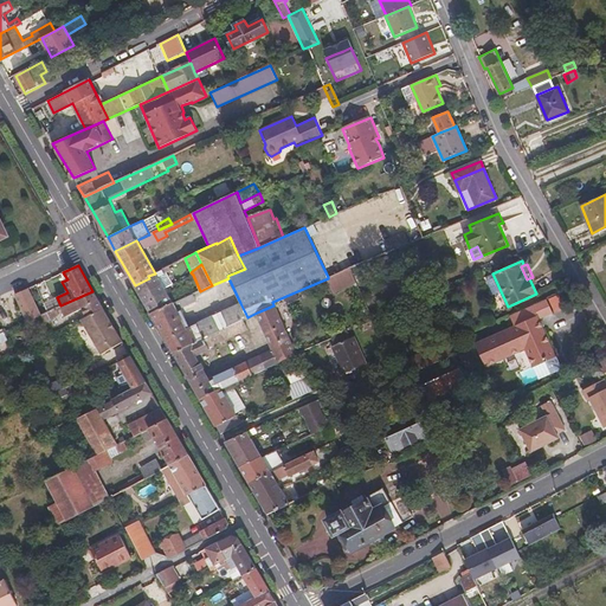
[(171,285),(163,274),(172,270),(169,266),(155,274),(148,276),(149,278),(135,285),(143,298),(165,288),(171,285)]
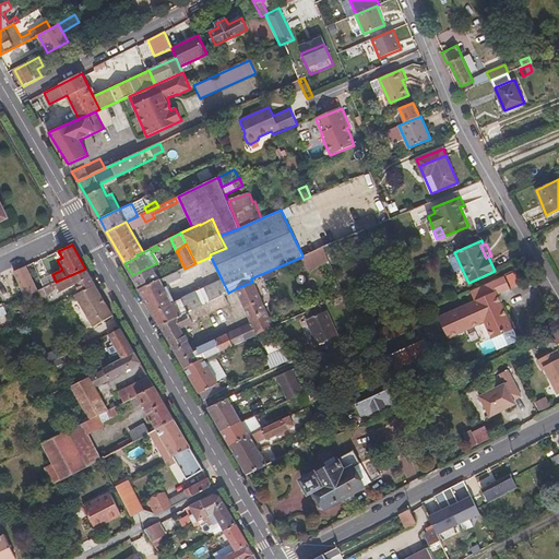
[(462,286),(468,283),(454,252),(445,257),(454,278),(458,277),(462,286)]
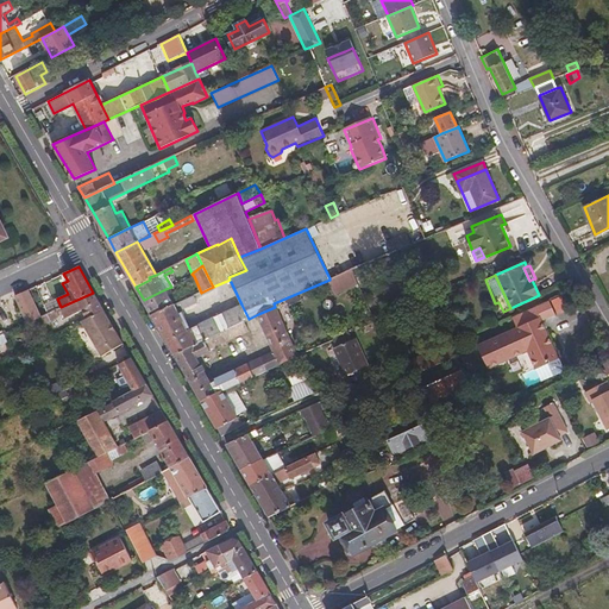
[(16,295),(29,322),(43,316),(38,308),(30,289),(16,295)]
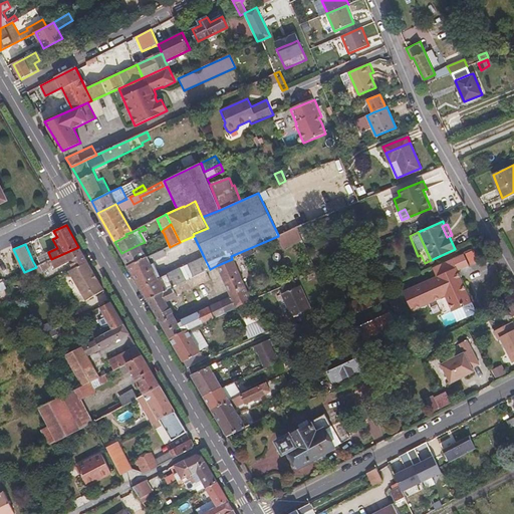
[(148,257),(140,244),(121,253),(129,266),(148,257)]
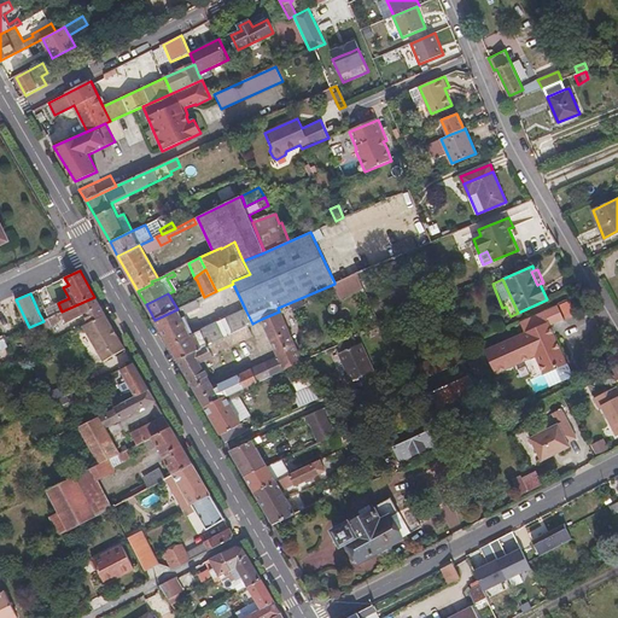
[(62,312),(60,313),(66,324),(85,314),(89,322),(105,315),(94,297),(62,312)]
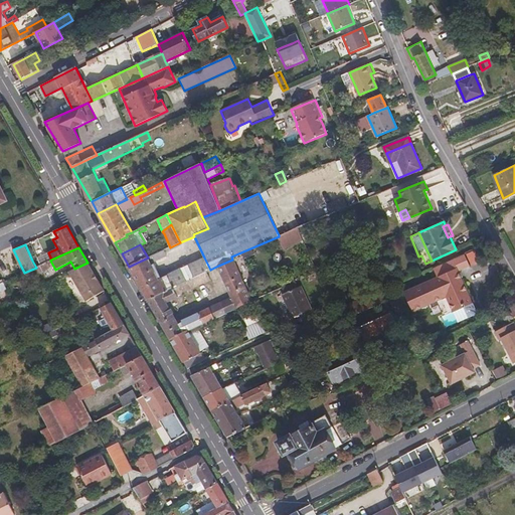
[(185,282),(207,272),(210,270),(204,258),(159,281),(151,264),(168,255),(165,249),(148,258),(129,267),(139,284),(148,299),(185,282)]
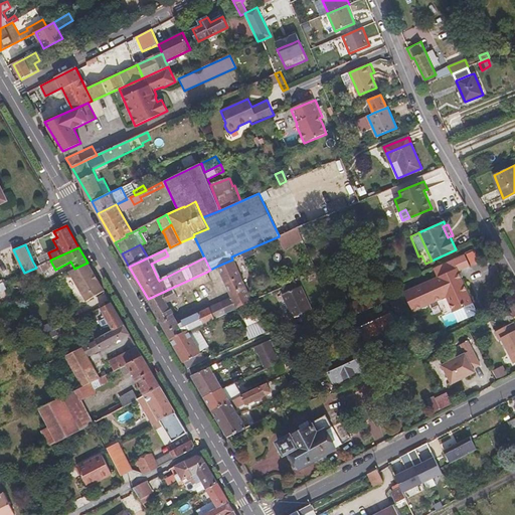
[(48,252),(37,258),(41,265),(48,262),(50,261),(51,260),(48,252)]
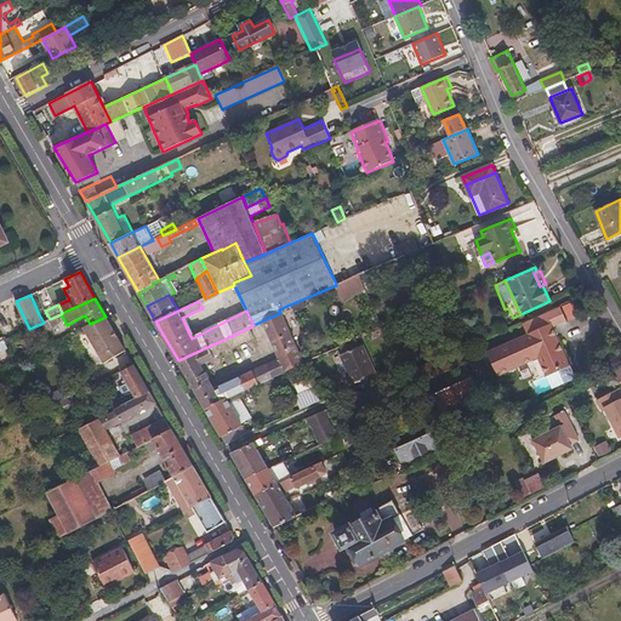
[(568,320),(560,306),(523,323),(528,334),(488,351),(499,376),(539,358),(546,376),(557,371),(570,365),(553,328),(568,320)]
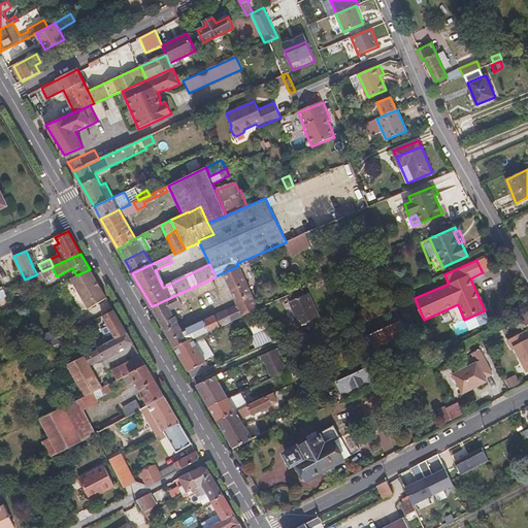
[(38,264),(33,267),(37,274),(41,272),(42,271),(38,264)]
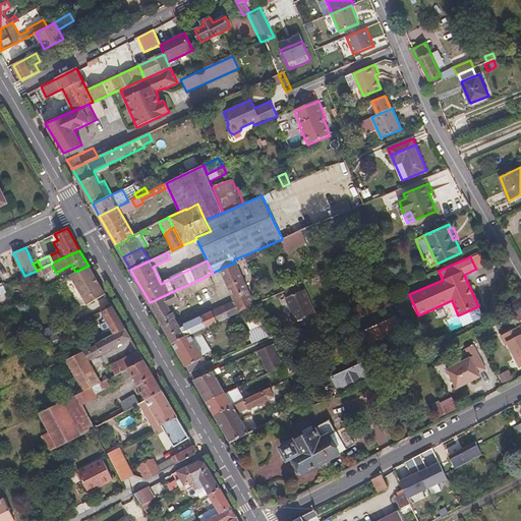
[(254,304),(235,263),(221,269),(225,278),(236,301),(240,310),(254,304)]
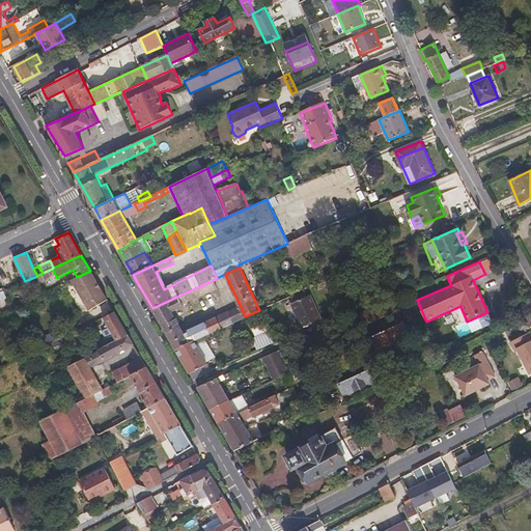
[(43,273),(42,274),(45,279),(52,275),(50,270),(43,273)]
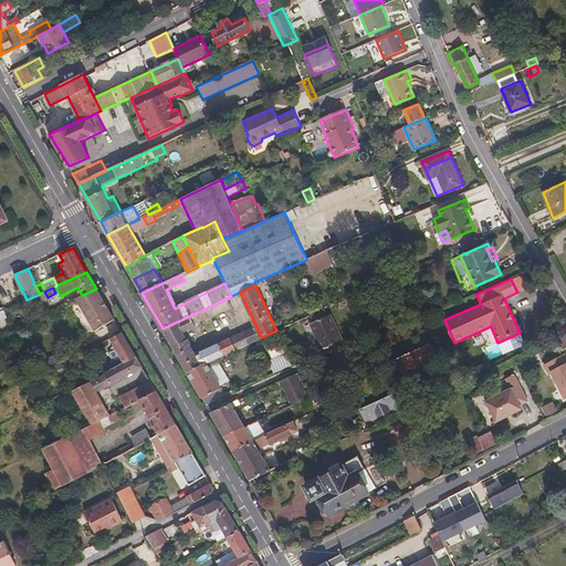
[(82,295),(76,299),(94,329),(115,320),(96,289),(82,295)]
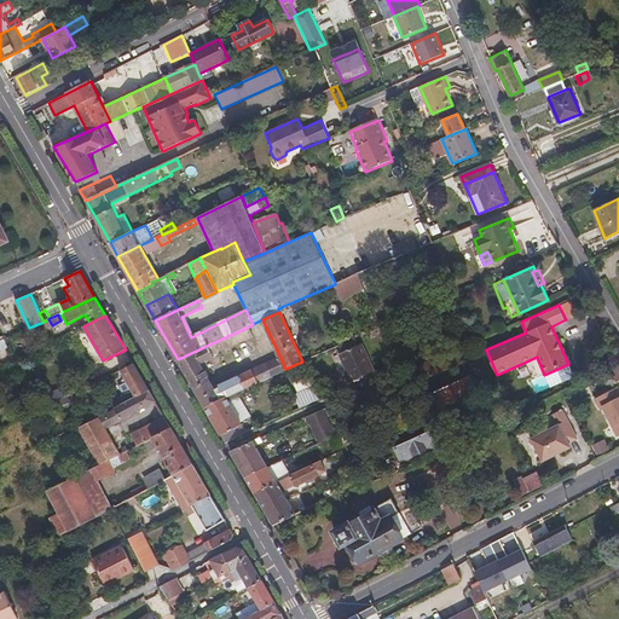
[(227,350),(254,336),(249,327),(223,339),(227,350)]
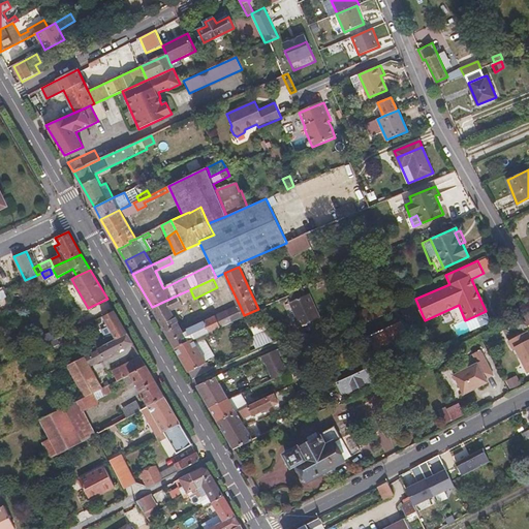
[(181,313),(179,308),(183,306),(182,303),(194,299),(190,289),(152,307),(166,332),(179,325),(174,316),(181,313)]
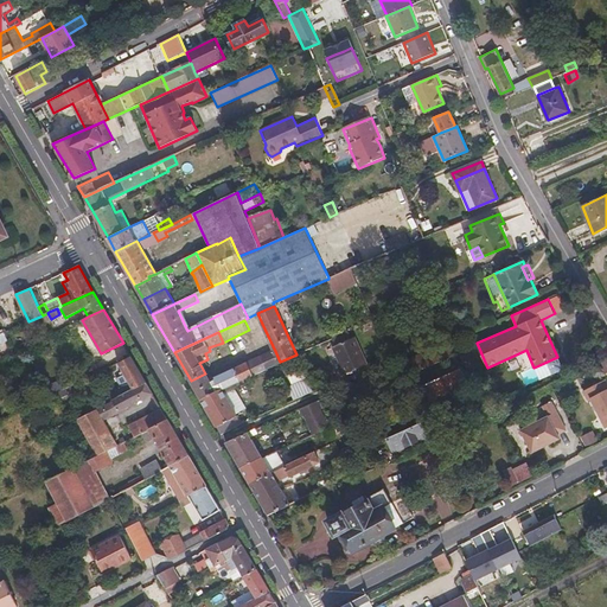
[(356,337),(334,346),(343,365),(340,366),(344,375),(369,364),(356,337)]
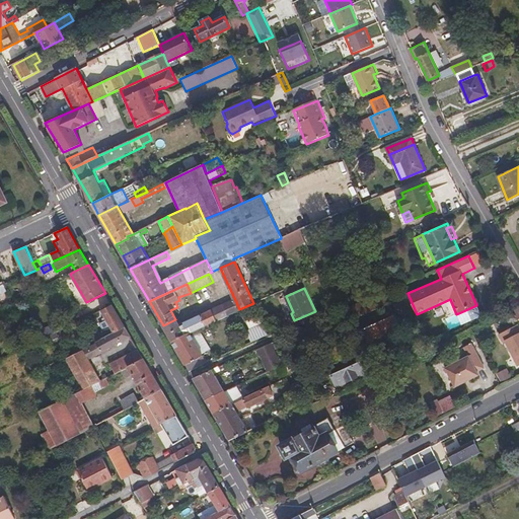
[(384,293),(347,309),(352,320),(389,303),(384,293)]
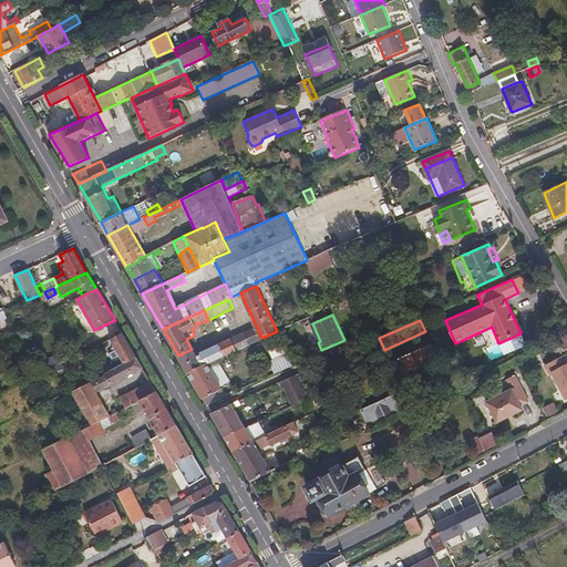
[(261,338),(257,328),(243,334),(248,344),(261,338)]
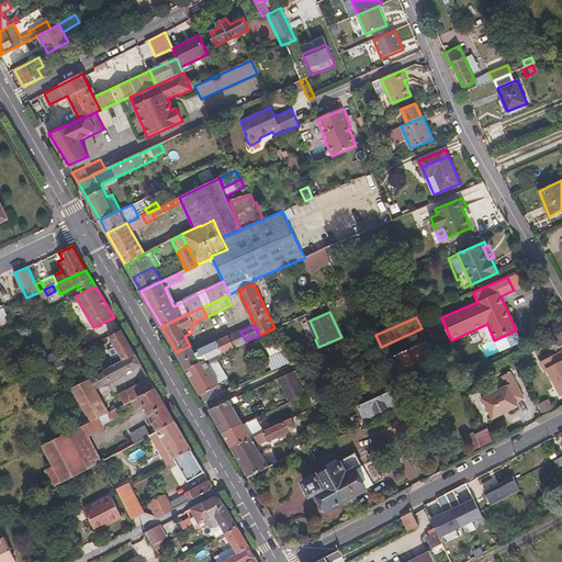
[(121,330),(110,335),(114,344),(108,351),(111,357),(100,362),(101,364),(90,371),(92,377),(136,355),(121,330)]
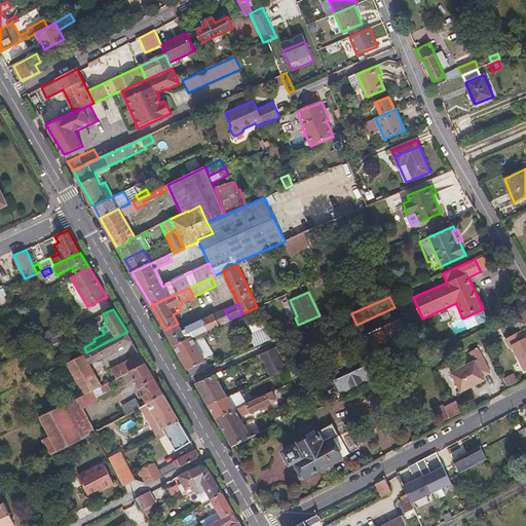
[(483,309),(472,314),(477,324),(488,318),(483,309)]
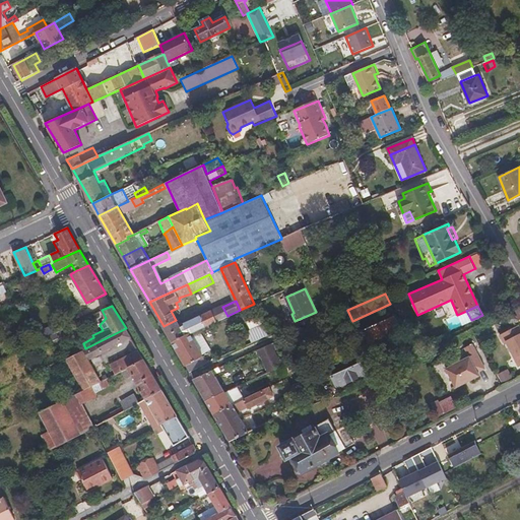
[(228,316),(222,307),(211,312),(216,321),(228,316)]
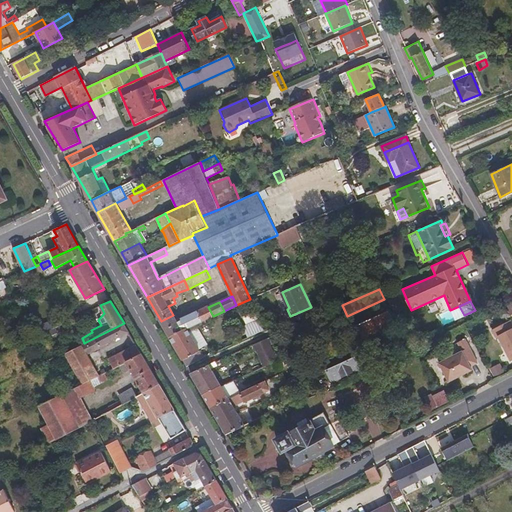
[(187,328),(213,316),(208,307),(177,322),(173,315),(161,321),(170,337),(187,328)]
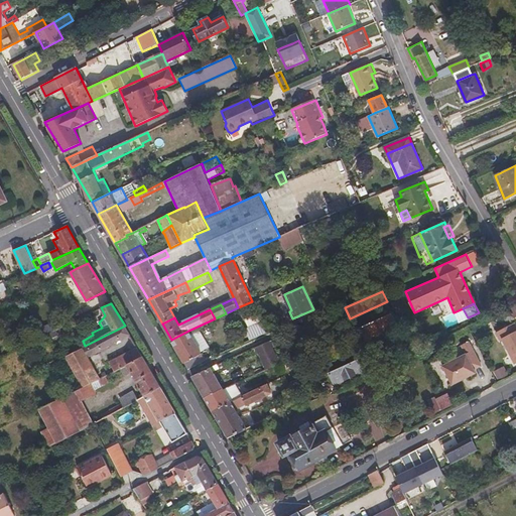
[(248,332),(251,340),(266,333),(262,323),(258,314),(246,319),(250,329),(248,332)]
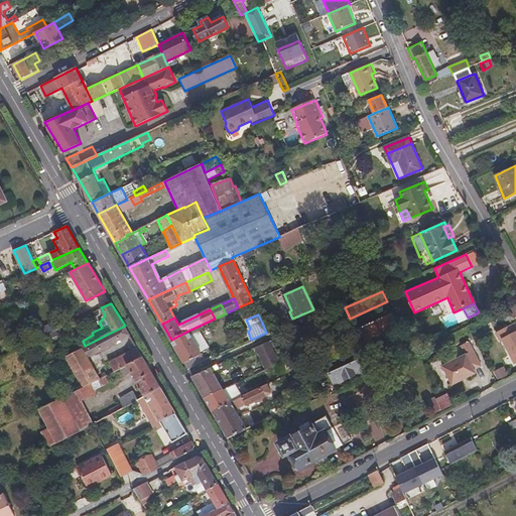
[(381,332),(375,319),(355,330),(360,341),(381,332)]
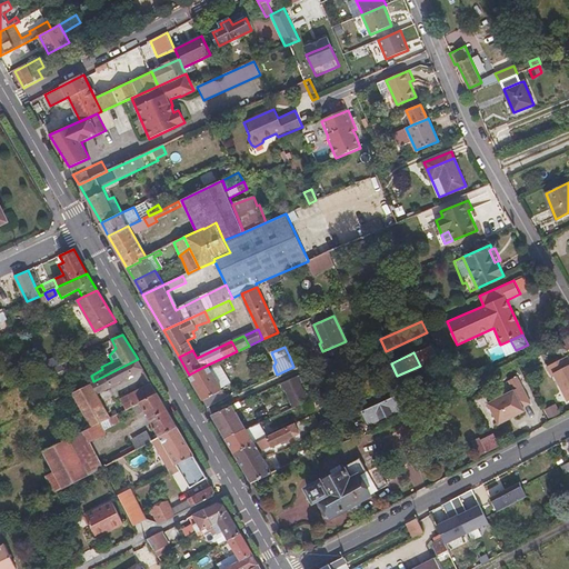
[(568,359),(567,356),(547,366),(551,373),(553,373),(568,400),(568,399),(568,359)]
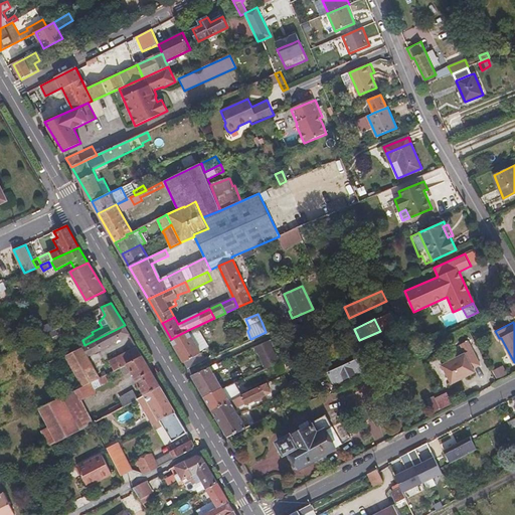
[(47,333),(52,331),(49,324),(37,330),(41,336),(47,333)]
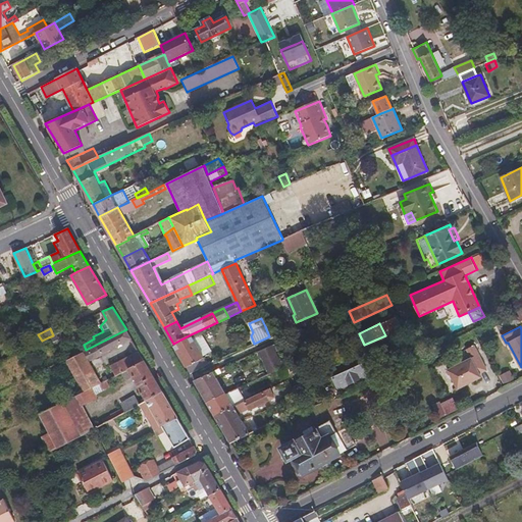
[(86,350),(84,351),(89,360),(132,338),(126,329),(86,350)]
